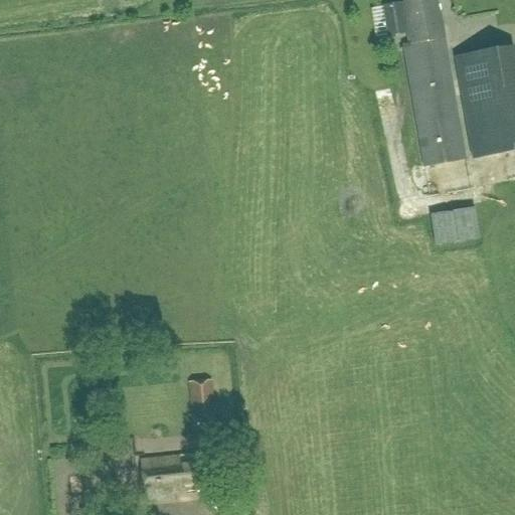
[(422,167),(465,160),(441,17),(437,18),(433,0),(401,0),(409,45),(401,46),(422,167)]
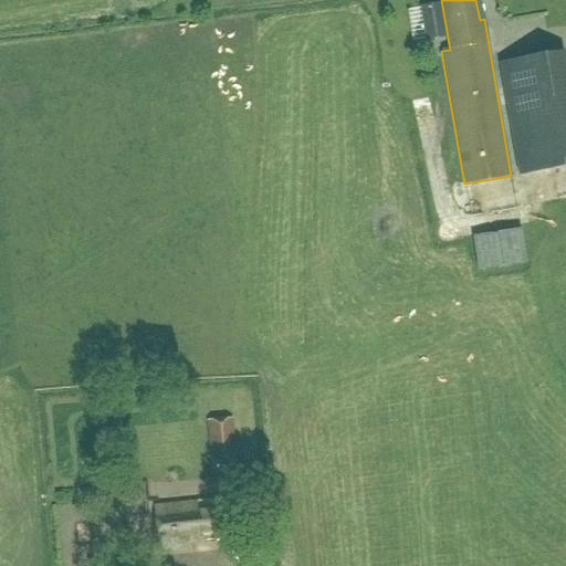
[(523,62),(500,66),(503,88),(526,84),(523,62)]
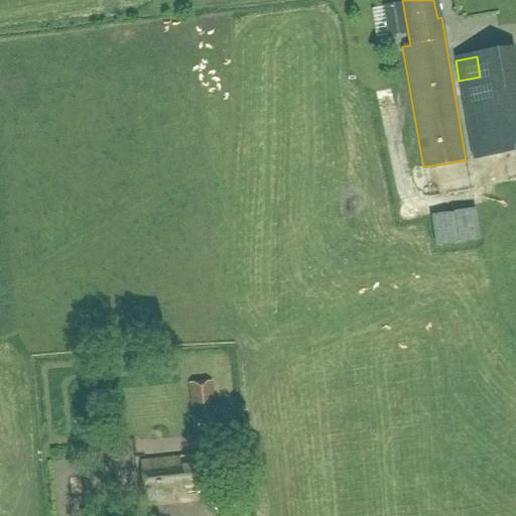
[(473,160),(515,152),(515,139),(511,111),(465,119),(473,160)]
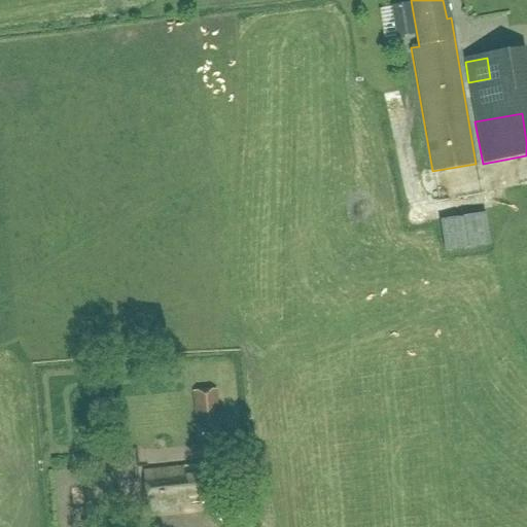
[(186,436),(227,431),(222,381),(181,385),(186,436)]
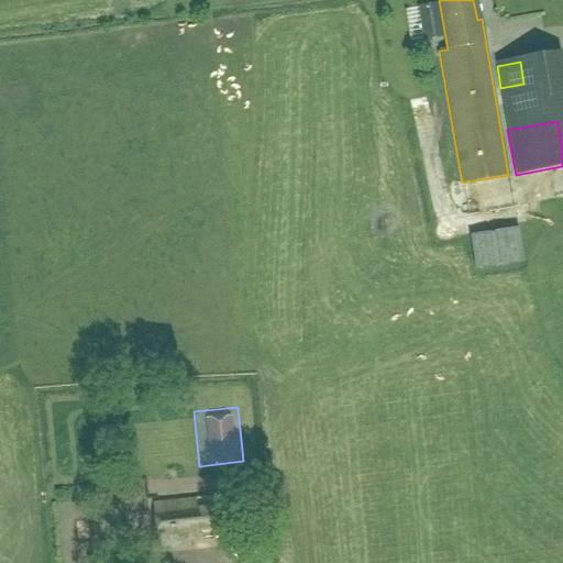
[(213,500),(153,507),(157,550),(189,547),(188,539),(218,536),(213,500)]
